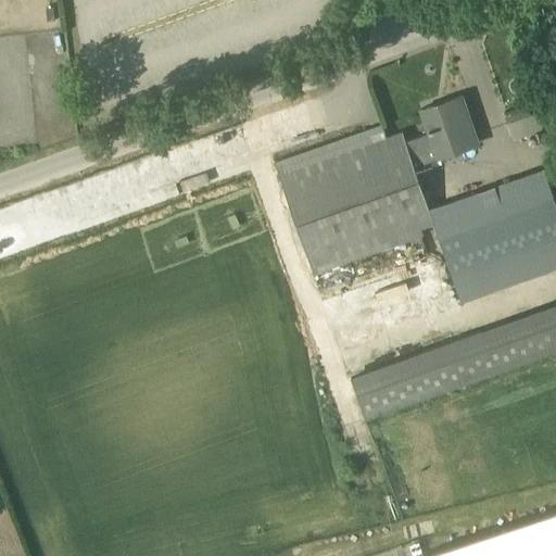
[(415,164),(478,143),(460,95),(421,108),(429,131),(406,139),(403,131),(387,137),(382,125),(275,162),(283,187),(310,266),(436,223),(460,294),(555,261),(555,205),(543,168),(447,201),(450,207),(432,214),(415,164)]
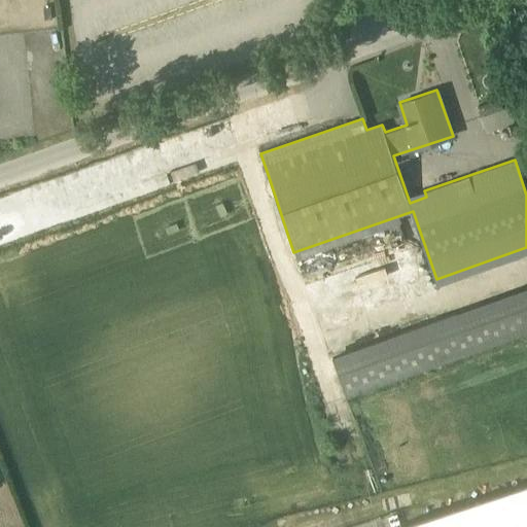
[(508,103),(481,114),(487,129),(515,117),(508,103)]
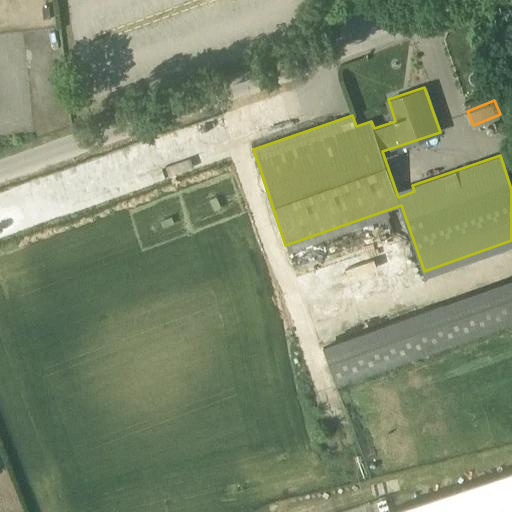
[(322,287),(326,303),(397,287),(390,256),(336,268),(339,283),(322,287)]
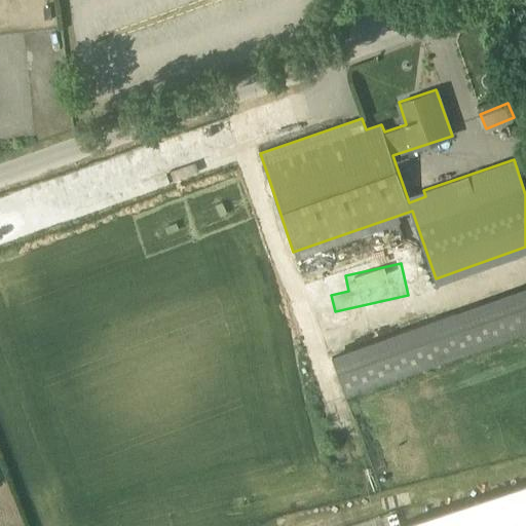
[(525,332),(525,284),(331,353),(346,397),(525,332)]
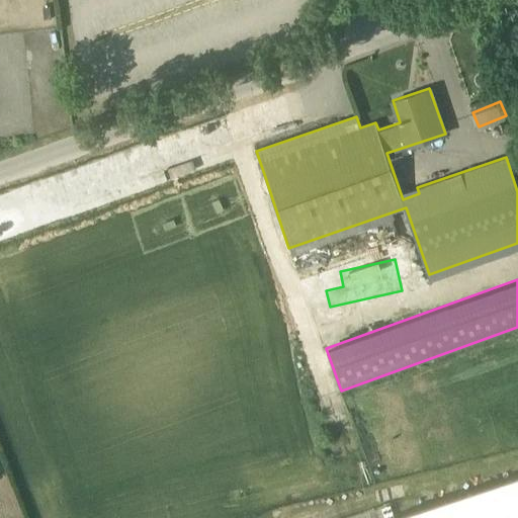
[(517,517),(517,473),(399,514),(400,517),(517,517)]
